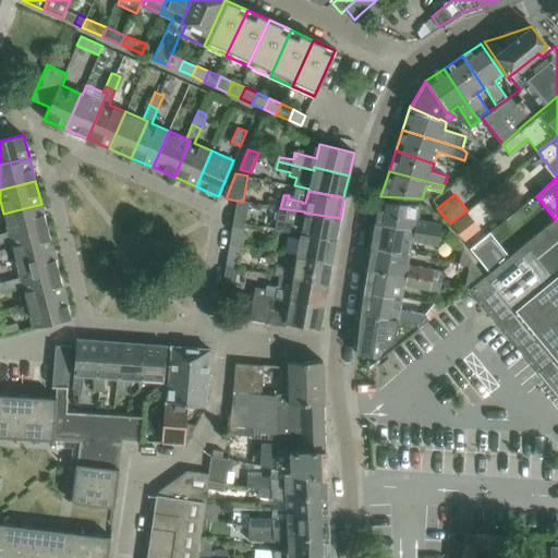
[(250,203),(243,201),(238,201),(233,221),(245,223),(250,203)]
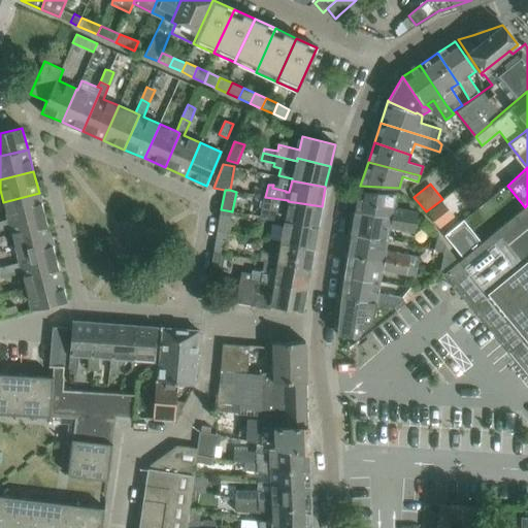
[(396,194),(359,190),(355,210),(392,217),(417,222),(418,210),(393,206),(396,194)]
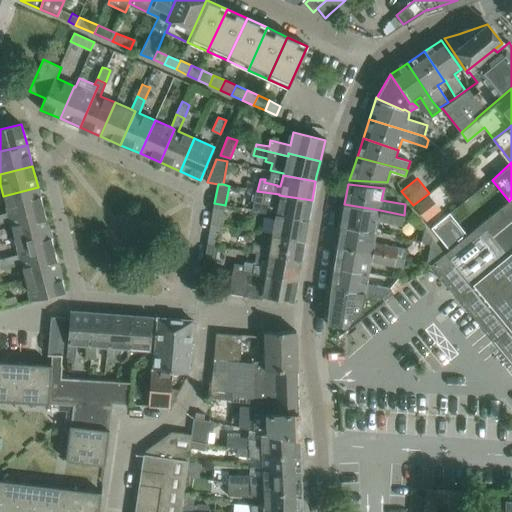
[(43,208),(38,187),(3,196),(7,213),(0,214),(0,222),(9,220),(9,217),(43,208)]
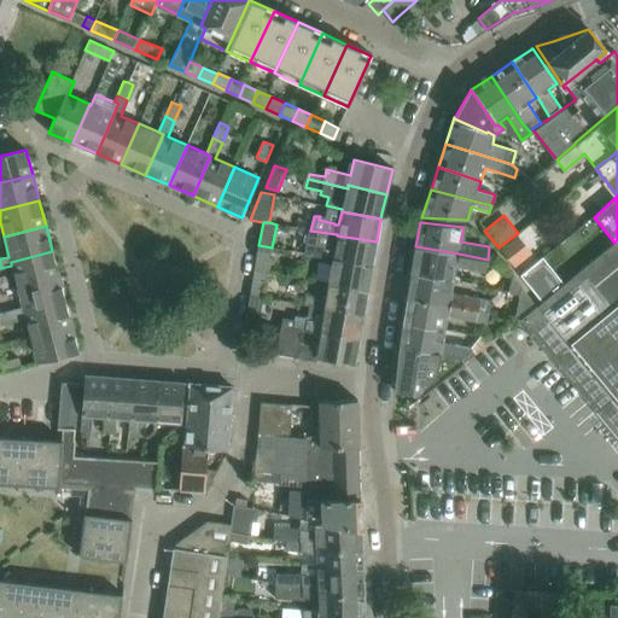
[(308,229),(304,254),(308,255),(332,260),(332,258),(372,266),(377,242),(337,235),(337,234),(310,231),(308,229)]
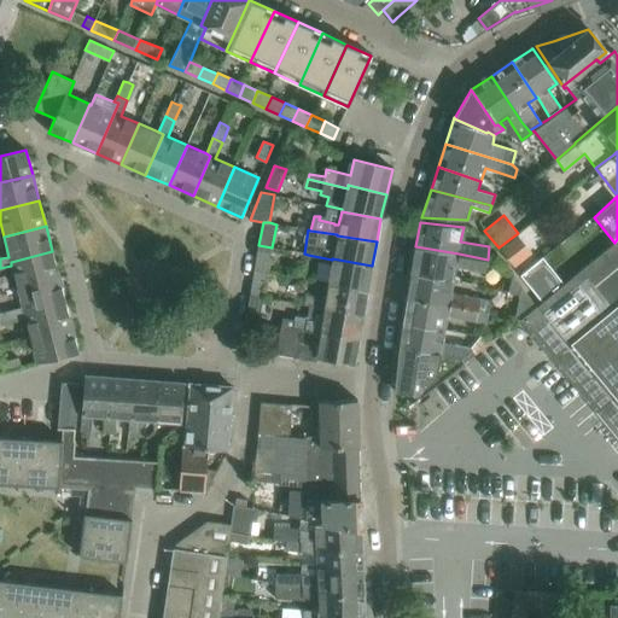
[(518,233),(499,248),(514,267),(531,252),(517,234),(518,233)]
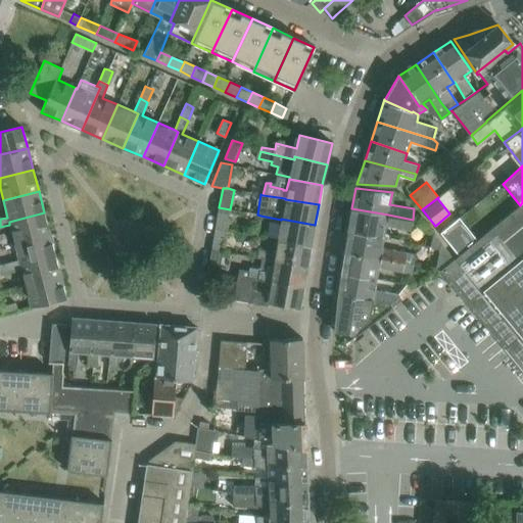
[(440,270),(439,271),(504,349),(522,372),(522,202),(520,205),(455,258),(455,257),(440,269),(440,270)]
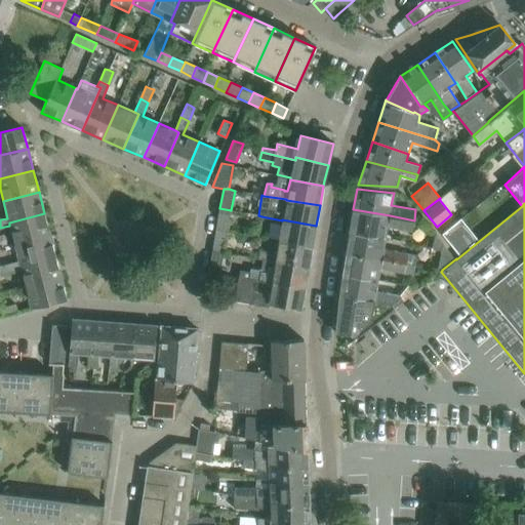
[(227,232),(231,210),(219,208),(215,230),(227,232)]
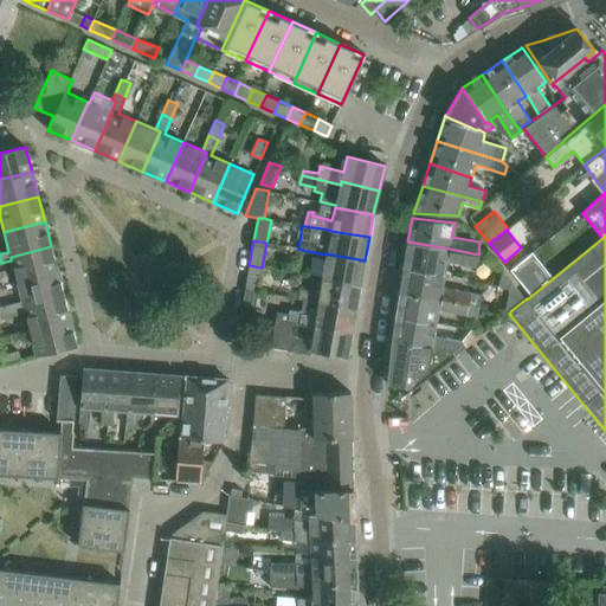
[(476,266),(478,255),(450,249),(407,242),(403,268),(445,275),(447,262),(476,266)]
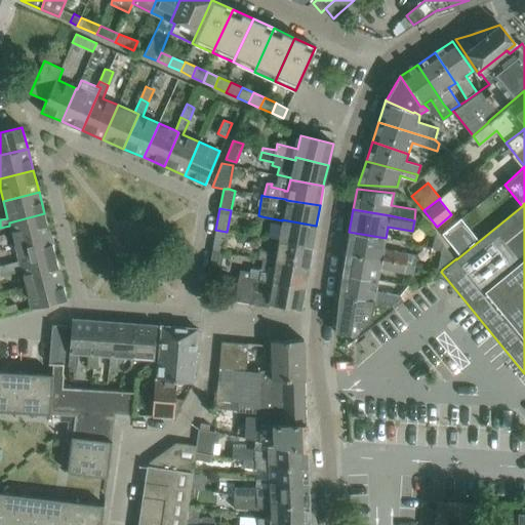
[(14,244),(50,235),(44,213),(9,223),(9,226),(14,244)]
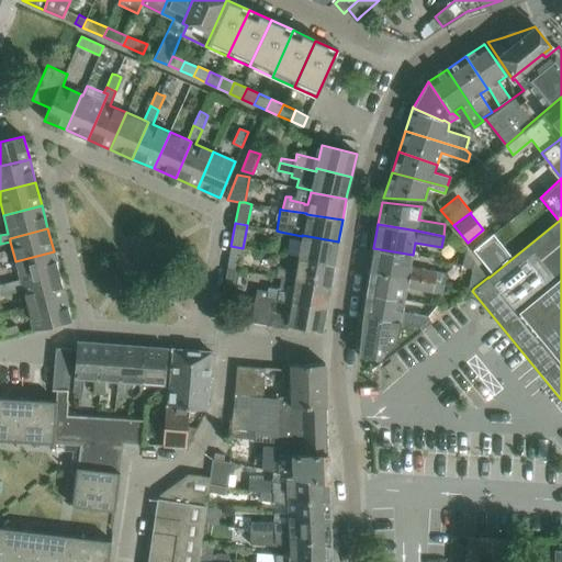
[(450,231),(446,239),(459,249),(462,246),(450,231)]
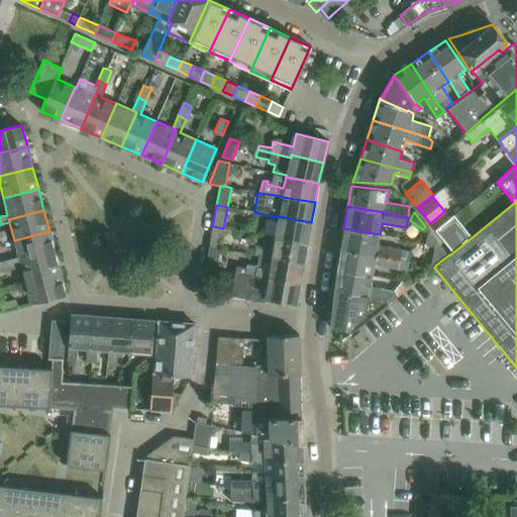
[(436,229),(453,251),(472,236),(454,215),(436,229)]
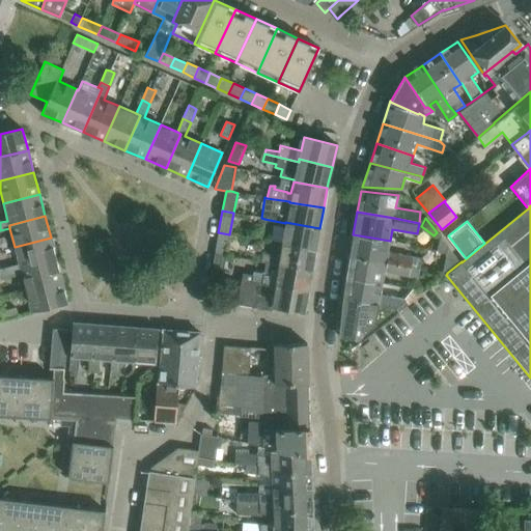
[(316,250),(319,228),(285,222),(285,223),(282,244),(316,250)]
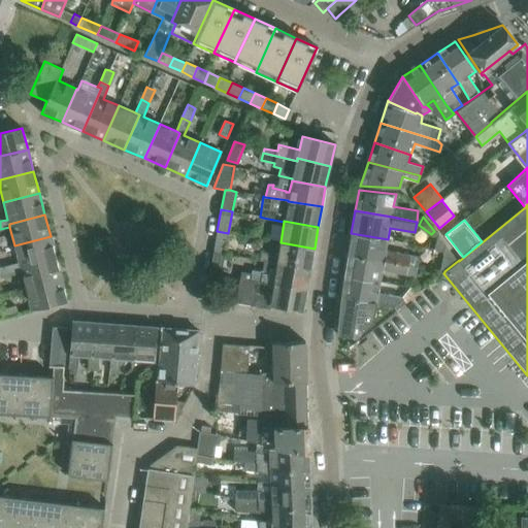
[(225,254),(228,233),(217,231),(213,252),(225,254)]
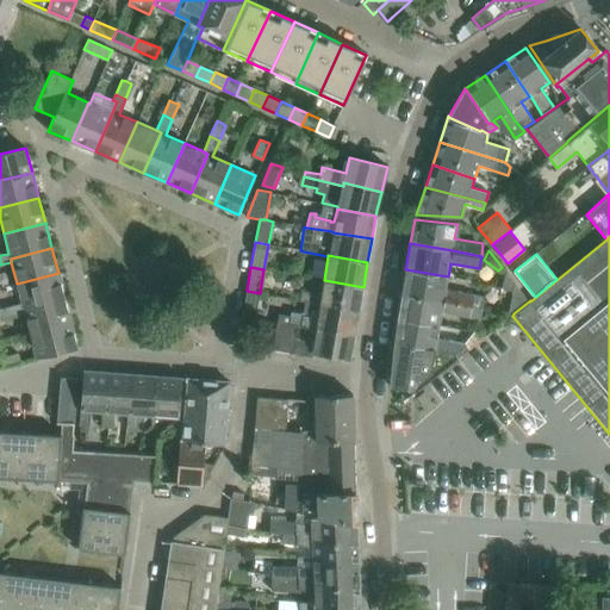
[(446,288),(448,277),(405,269),(402,293),(483,307),(485,297),(446,288)]
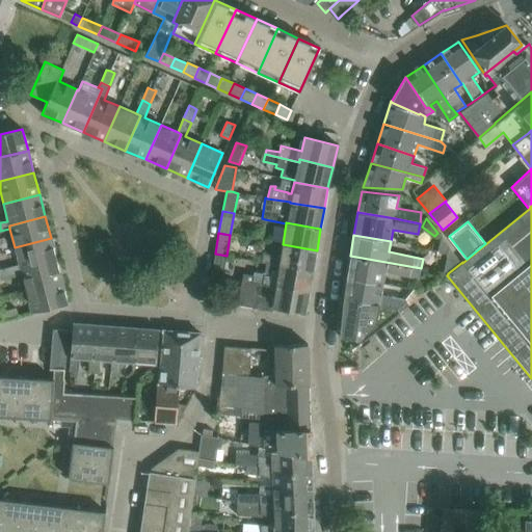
[(448,253),(449,246),(442,237),(439,250),(448,253)]
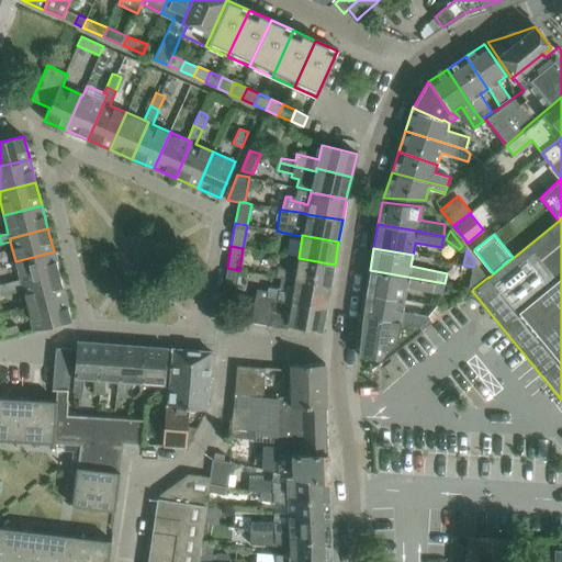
[(59,274),(54,251),(15,261),(20,279),(6,283),(8,292),(22,288),(22,284),(59,274)]
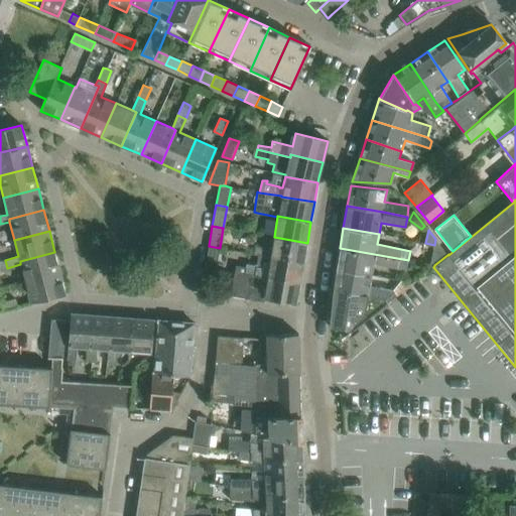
[(303,263),(307,243),(274,237),(272,248),(256,245),(254,254),(258,255),(303,263)]
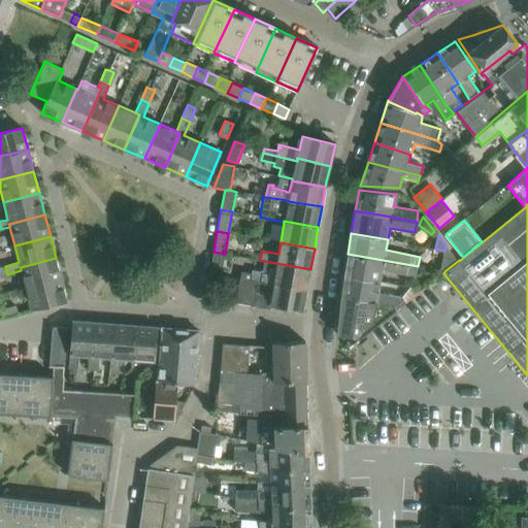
[(444,271),(459,260),(446,244),(444,251),(440,270),(443,271),(444,271)]
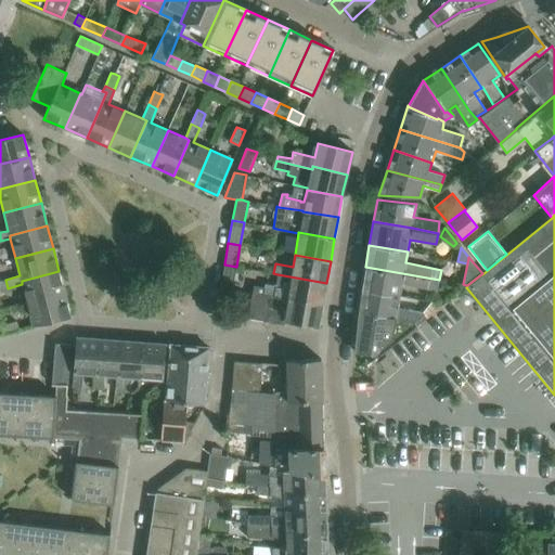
[(232,291),(236,267),(224,265),(220,288),(232,291)]
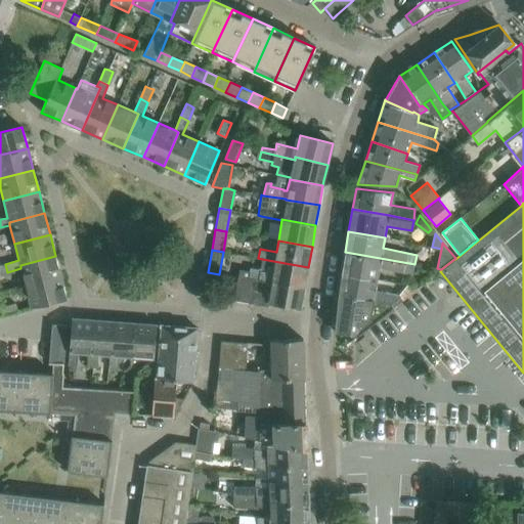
[(412,275),(415,264),(345,252),(341,272),(378,279),(380,268),(404,272),(403,273),(412,275)]
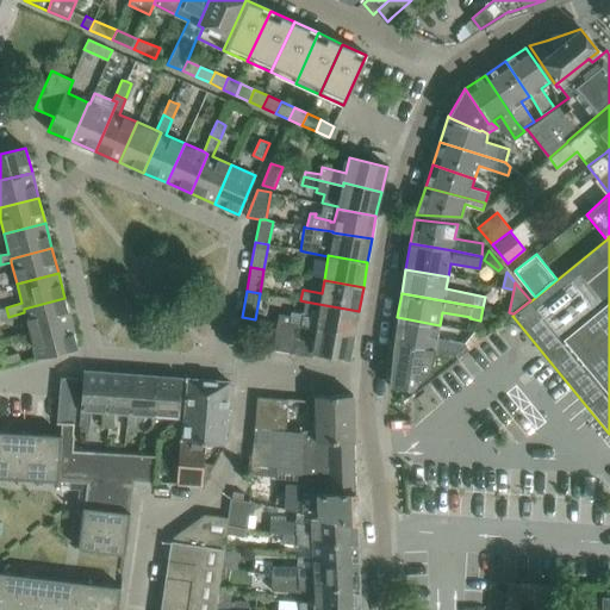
[(72,323),(64,298),(24,309),(24,312),(30,334),(72,323)]
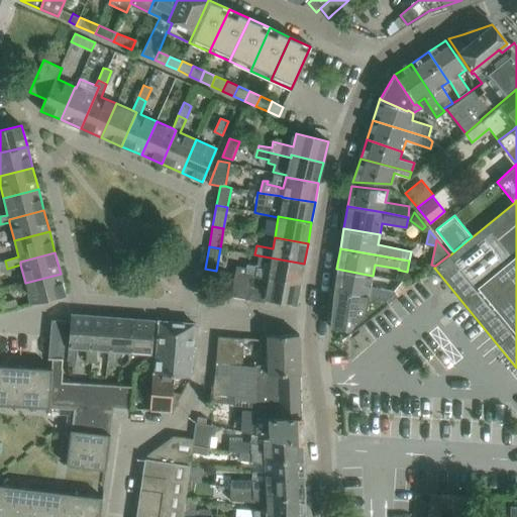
[(300,284),(304,264),(259,255),(257,266),(246,265),(246,269),(244,268),(243,273),(252,275),(268,278),(300,284)]
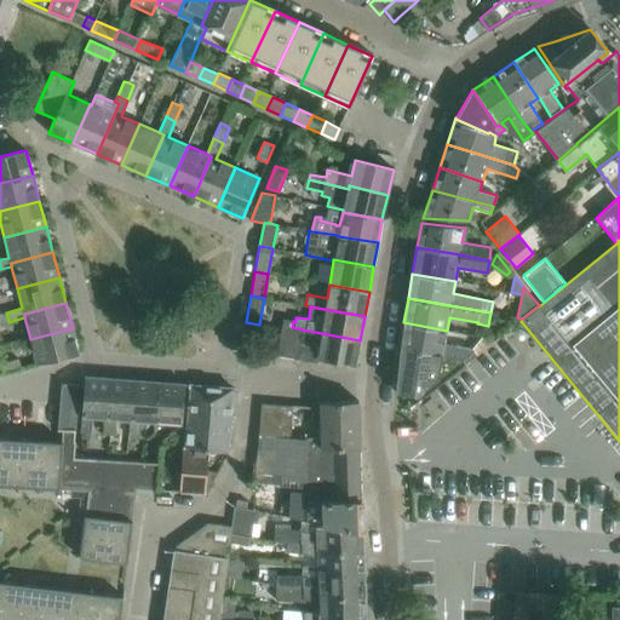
[(321,333),(319,348),(300,344),(303,329),(292,327),(293,321),(283,320),(276,355),(317,362),(317,359),(356,366),(360,340),(321,333)]
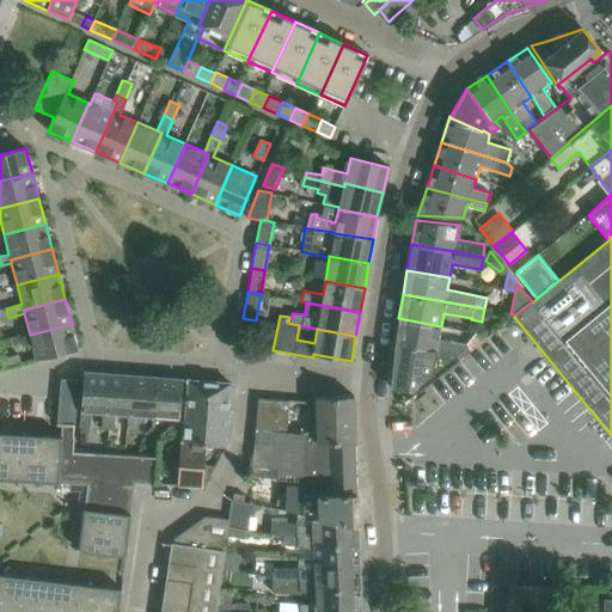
[(439,338),(441,326),(398,318),(396,334),(395,343),(457,354),(465,347),(467,347),(467,344),(439,338)]
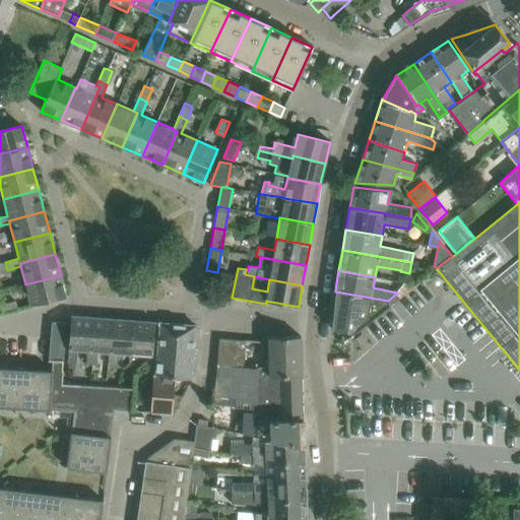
[(66,297),(61,275),(25,284),(31,306),(66,297)]
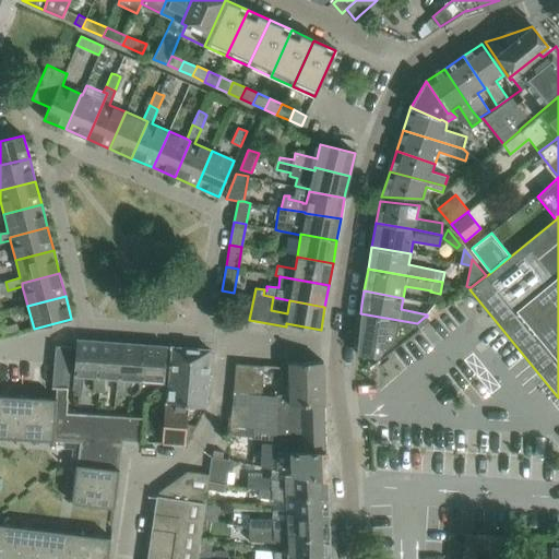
[(385,355),(430,320),(427,317),(425,317),(417,323),(360,313),(357,354),(385,355)]
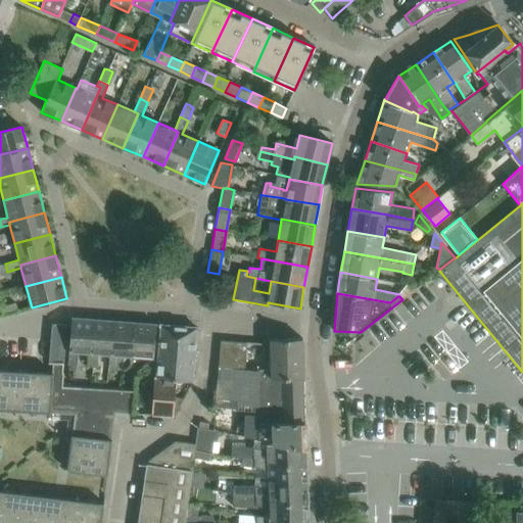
[(15,302),(1,306),(3,315),(17,311),(15,302)]
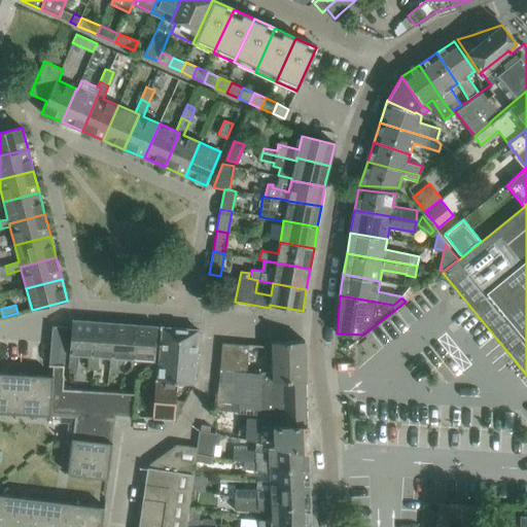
[(91,356),(94,322),(72,320),(69,366),(77,366),(78,355),(90,356),(91,356)]
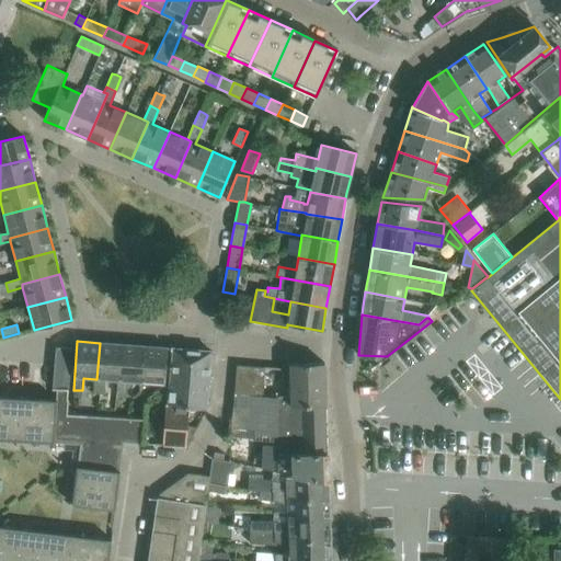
[(119,381),(122,345),(100,343),(96,379),(95,379),(94,391),(104,392),(105,380),(117,381),(119,381)]
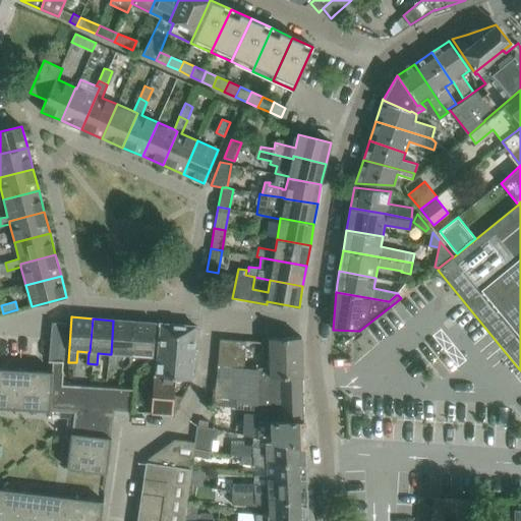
[(131,356),(134,322),(113,321),(111,354),(109,354),(108,365),(117,366),(118,354),(131,356)]
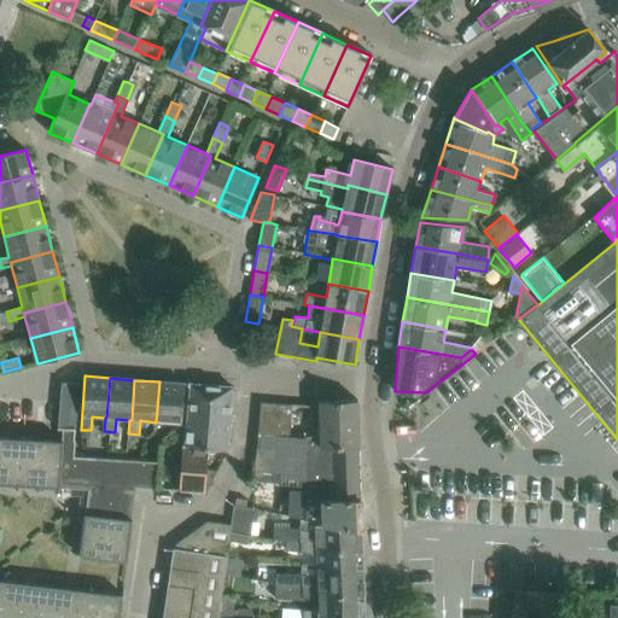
[(181,424),(185,384),(159,382),(156,423),(181,424)]
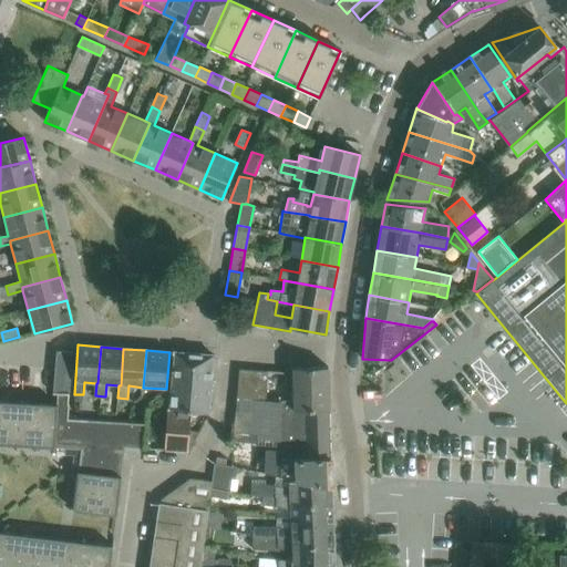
[(55,351),(55,361),(71,362),(72,352),(55,351)]
